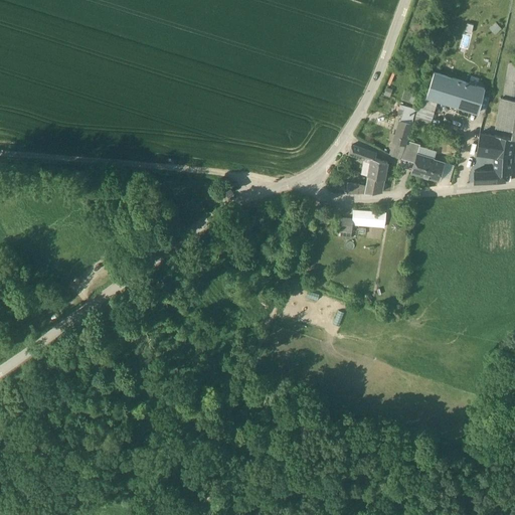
[(497,21),(489,27),(494,34),(502,28),(497,21)]
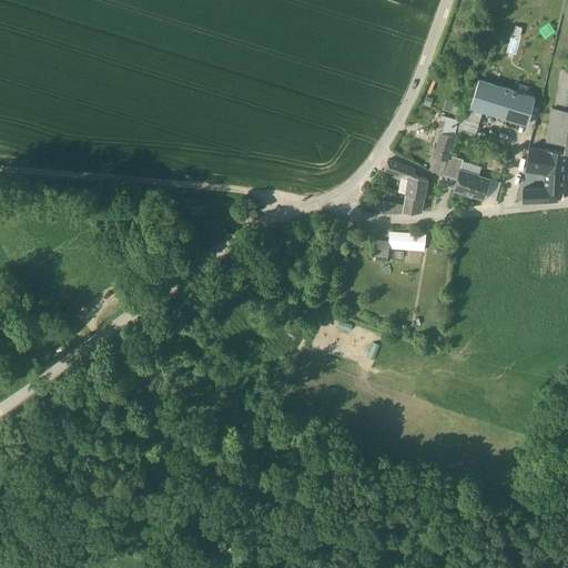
[(567,69),(561,69),(558,89),(567,89),(567,69)]
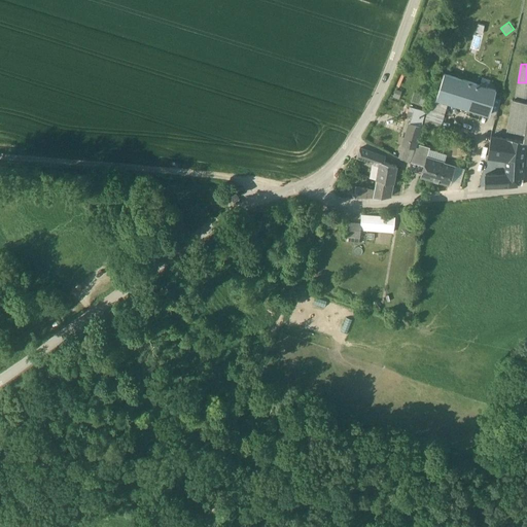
[(448,103),(469,110),(478,84),(444,73),(435,100),(448,103)]
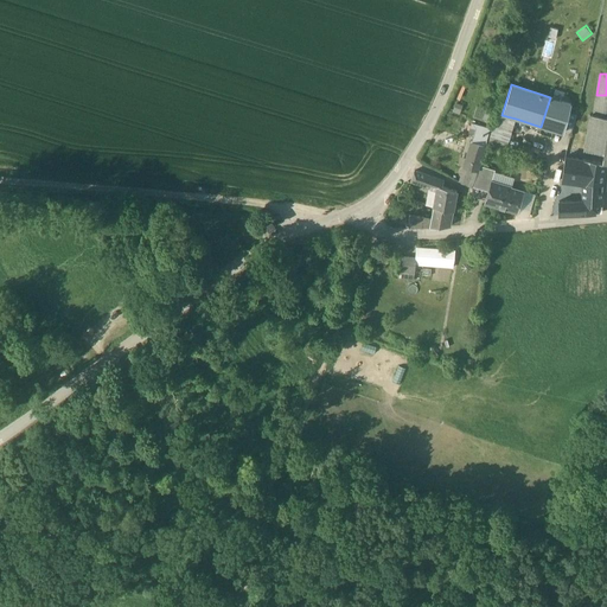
[(606,95),(596,95),(593,115),(606,117),(606,95)]
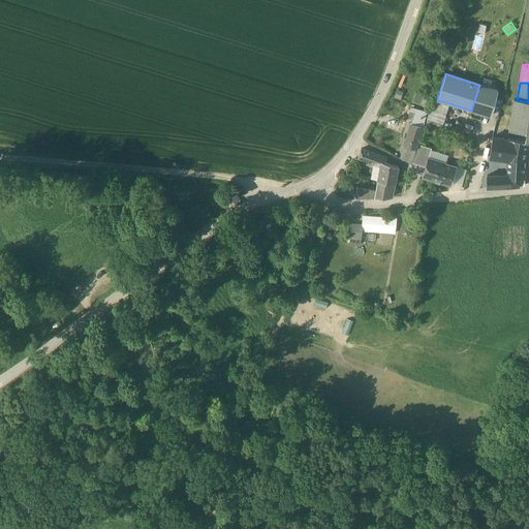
[(498,91),(479,85),(471,111),(491,117),(498,91)]
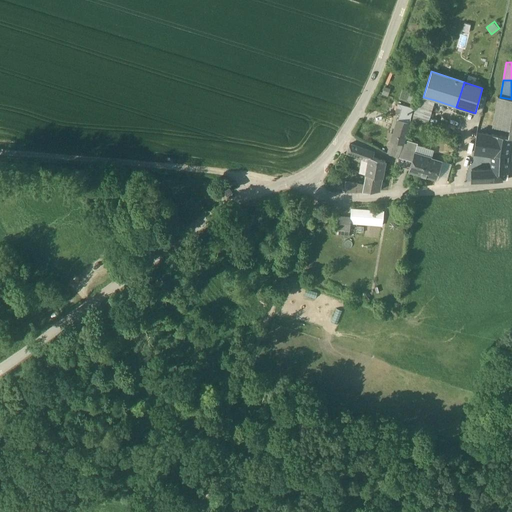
[(435,100),(423,97),(420,107),(416,106),(412,121),(427,126),(435,100)]
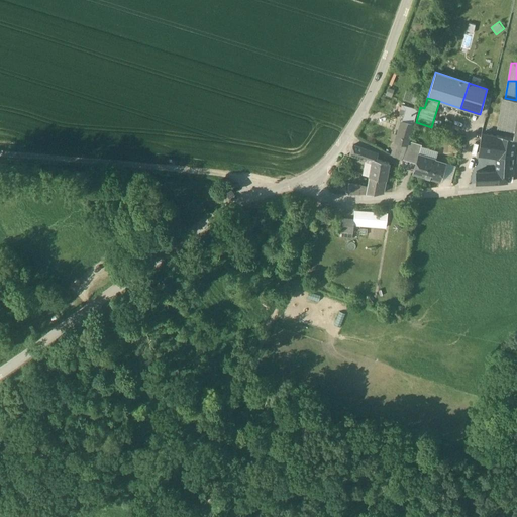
[(516,100),(505,98),(502,98),(497,128),(501,129),(500,136),(516,139),(516,138),(516,100)]
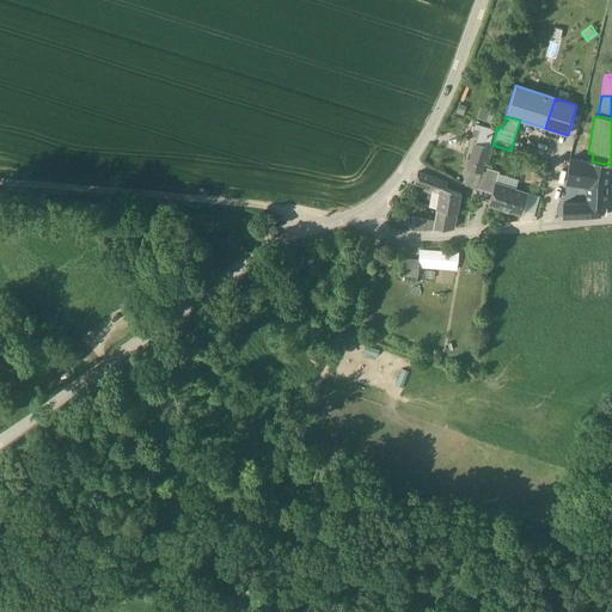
[(477,135),(470,160),(471,160),(467,167),(481,172),(494,129),(481,126),(477,135)]
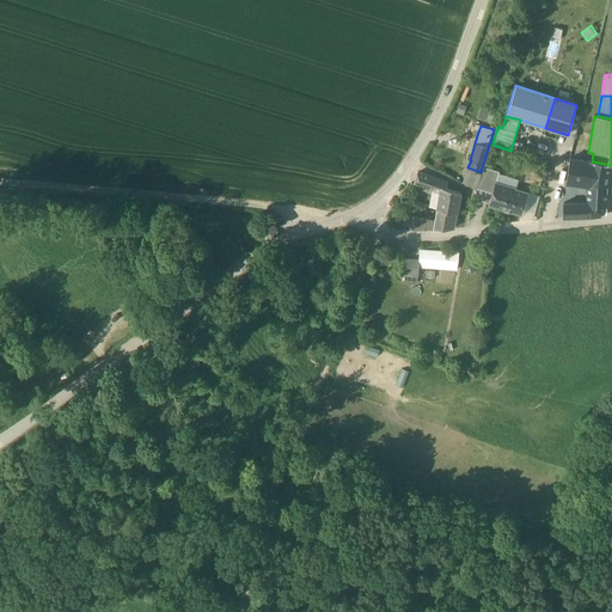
[(587,160),(570,158),(567,182),(588,184),(592,161),(587,160)]
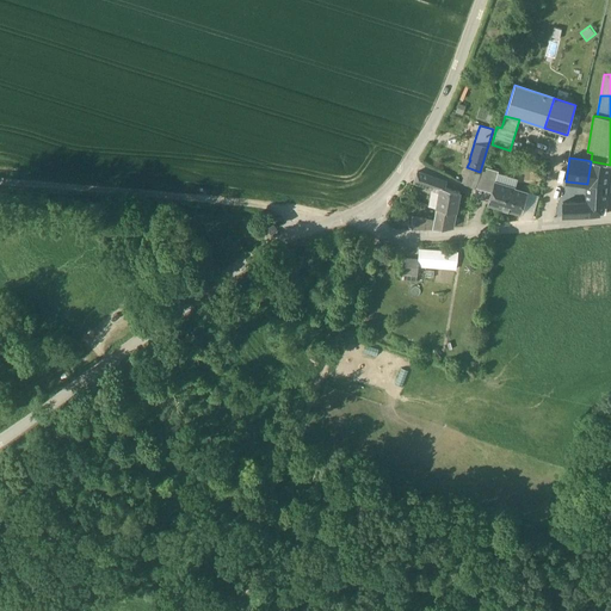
[(610,165),(591,161),(587,184),(606,185),(610,165)]
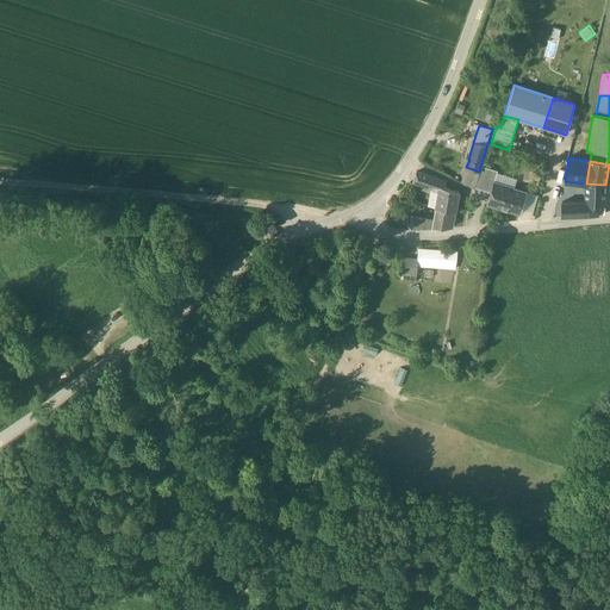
[(497,170),(483,166),(477,182),(492,186),(493,181),(495,181),(497,170)]
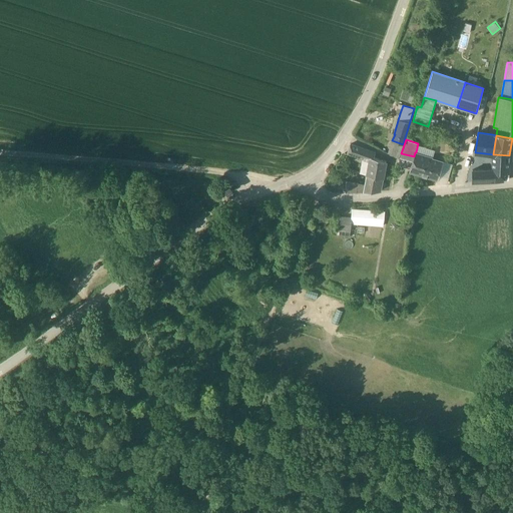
[(403,144),(392,140),(388,154),(399,157),(403,144)]
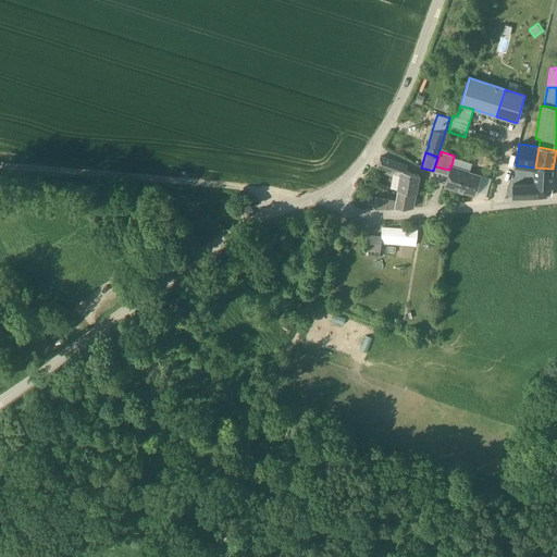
[(407,166),(381,158),(378,166),(400,175),(404,176),(405,172),(407,166)]
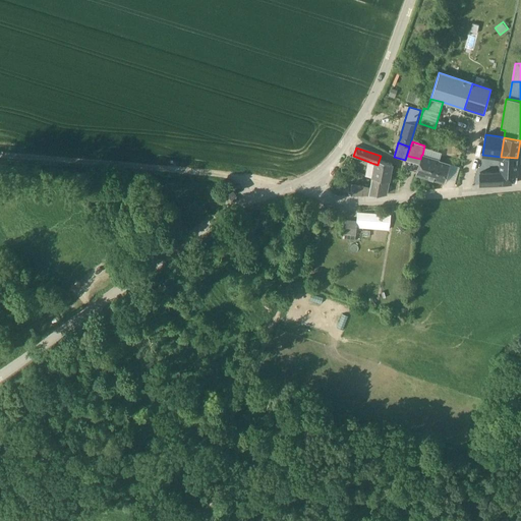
[(422,155),(421,155),(420,159),(415,174),(433,180),(439,162),(431,160),(432,158),(422,155)]
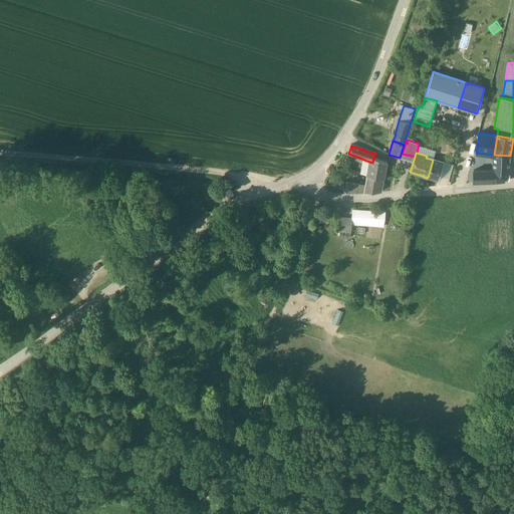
[(510,156),(494,155),(493,170),(496,170),(496,181),(509,179),(510,156)]
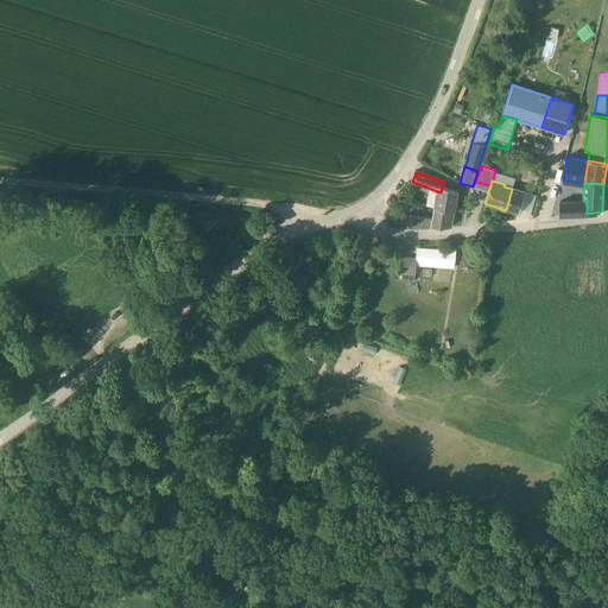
[(457,192),(442,188),(441,192),(437,191),(435,208),(454,210),(457,192)]
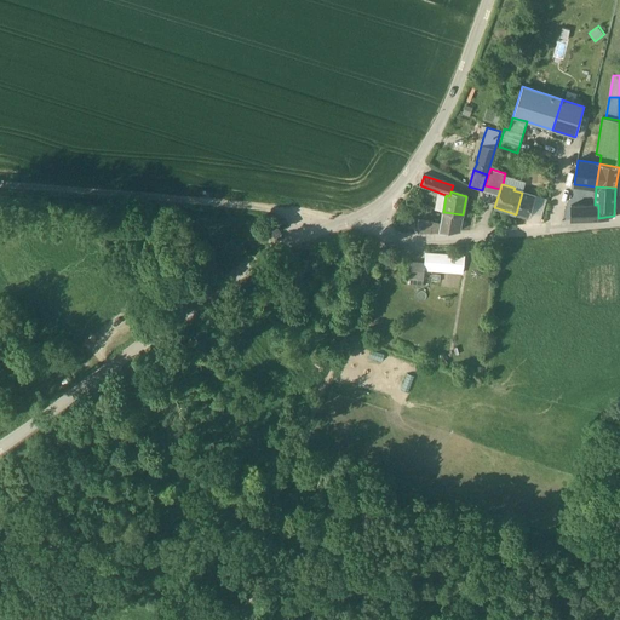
[(535,195),(523,191),(522,193),(516,214),(528,218),(532,207),(535,195)]
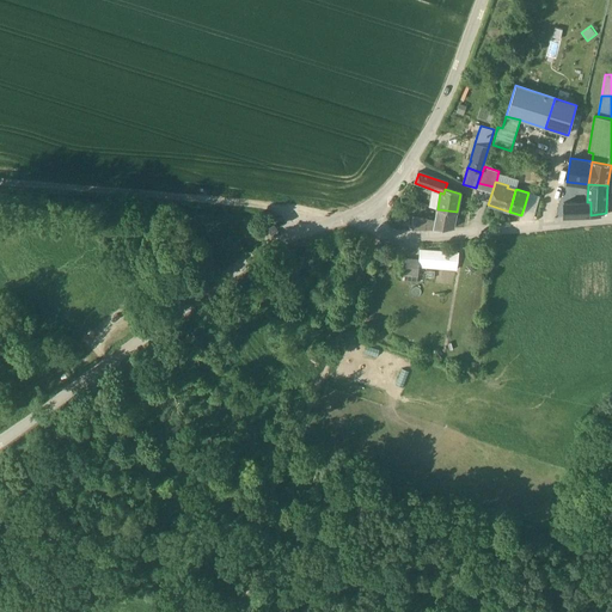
[(540,196),(528,193),(525,204),(537,208),(540,196)]
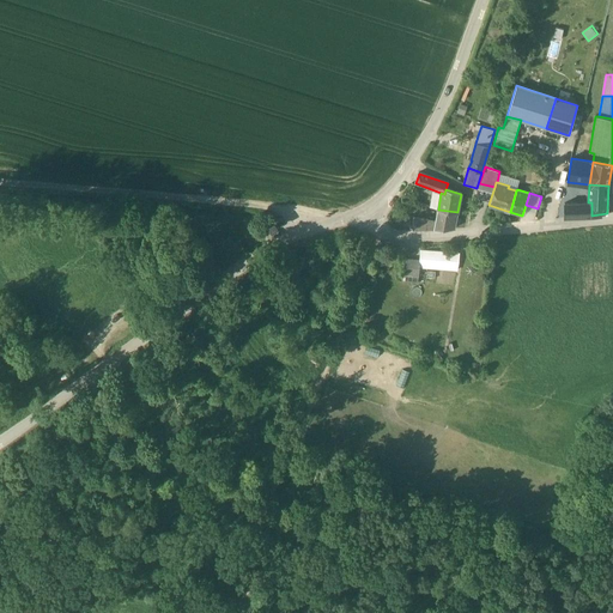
[(588,202),(564,204),(564,218),(592,216),(592,202),(588,202)]
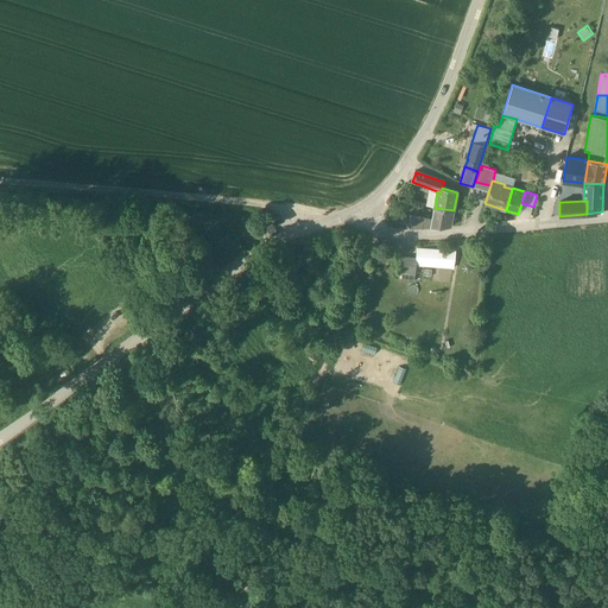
[(454,210),(435,208),(432,221),(431,228),(450,227),(454,210)]
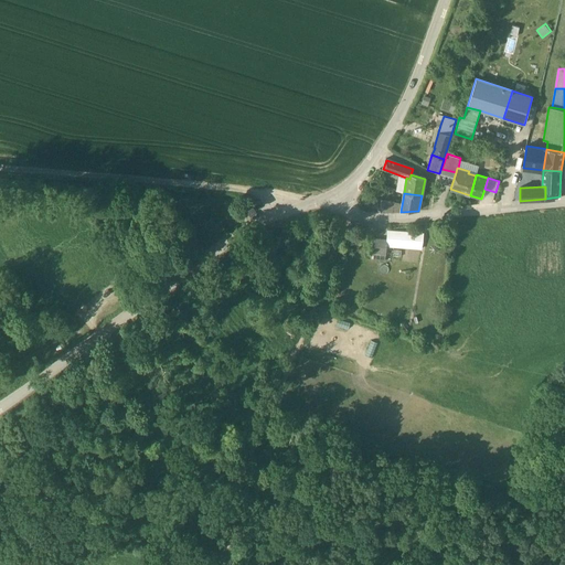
[(402,205),(381,201),(381,213),(401,212),(402,205)]
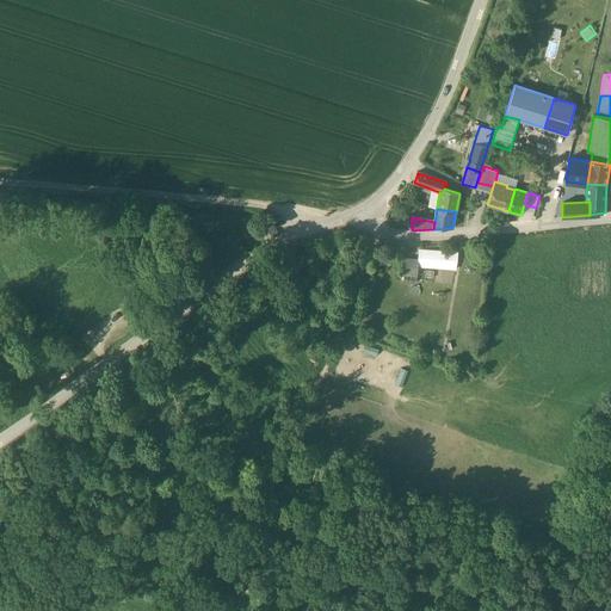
[(458,252),(419,250),(419,258),(457,260),(458,252)]
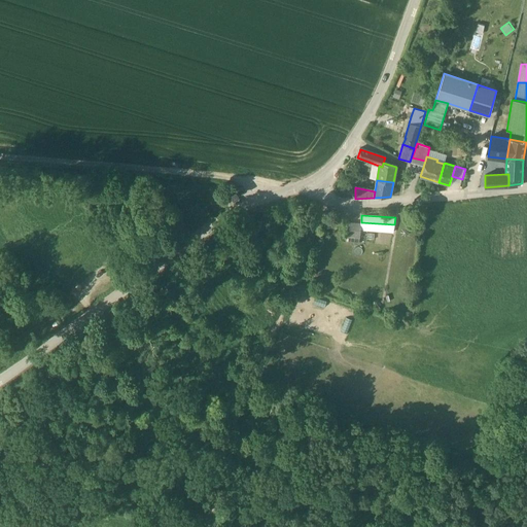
[(361,223),(348,222),(347,236),(360,237),(361,230),(360,230),(361,223)]
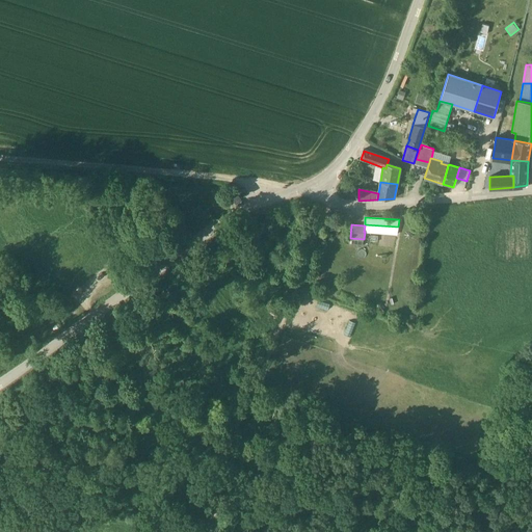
[(398,227),(365,224),(365,225),(364,232),(365,232),(397,234),(398,227)]
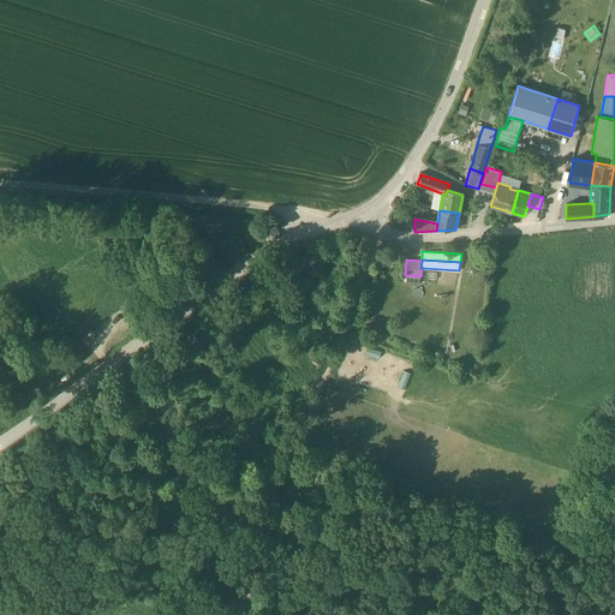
[(21,602),(17,614),(48,614),(51,607),(21,602)]
